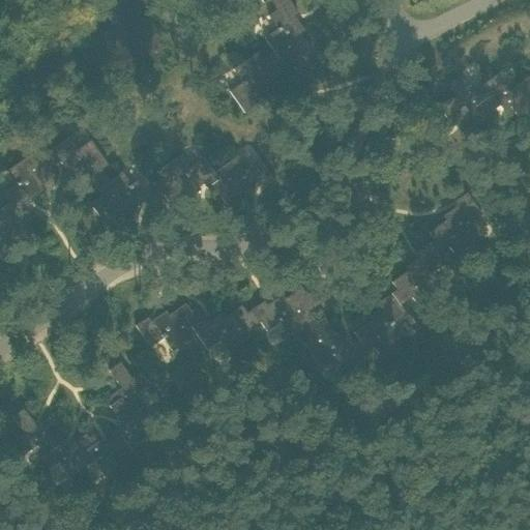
[(267,0),(269,0),(276,10),(290,1),(288,0),(260,0),(263,3),(267,0)]
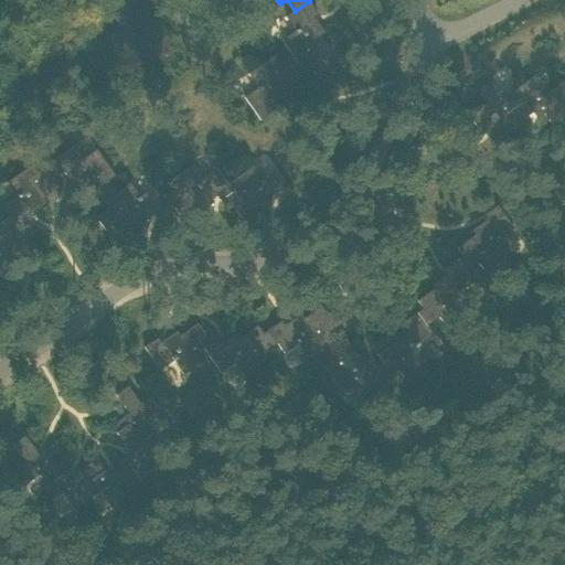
[(281,41),(290,54),(300,67),(307,63),(316,75),(329,65),(324,60),(332,54),(320,36),(324,33),(313,17),(318,14),(309,1),(295,11),(286,18),(295,31),(281,41)]
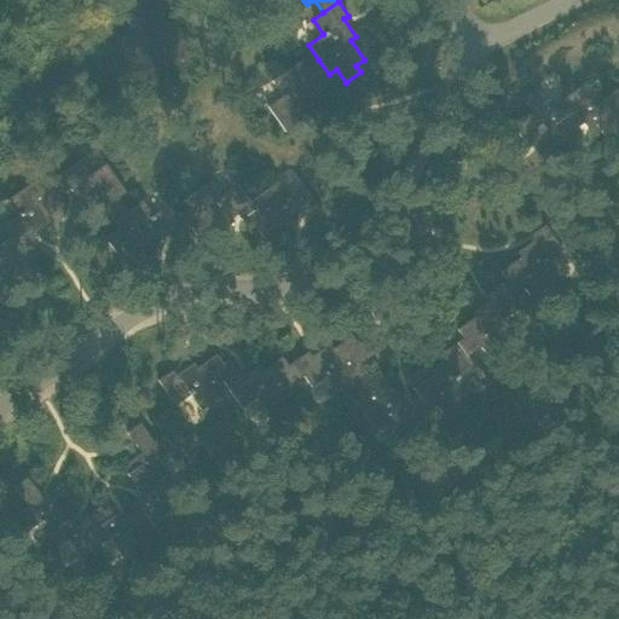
[(329,74),(318,59),(306,68),(301,61),(272,81),(283,97),(267,108),(285,132),(300,122),(296,117),(313,104),(311,99),(330,86),(324,77),(329,74)]
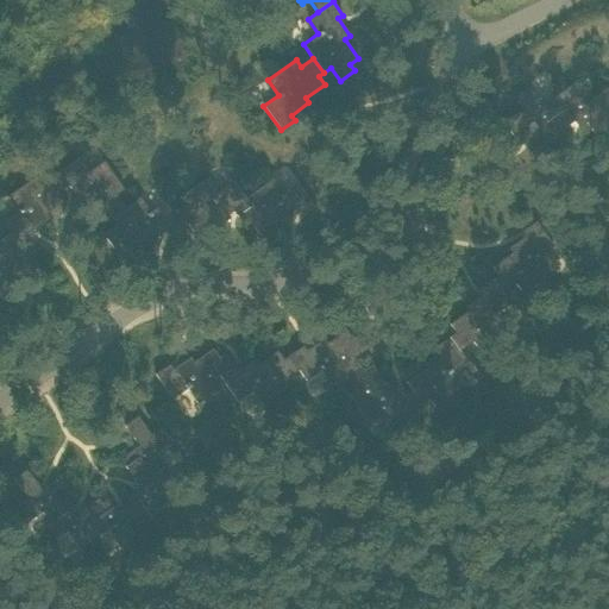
[(542,137),(550,132),(544,121),(562,110),(553,98),(542,105),(529,86),(513,98),(521,110),(502,123),(512,136),(532,121),(542,137)]
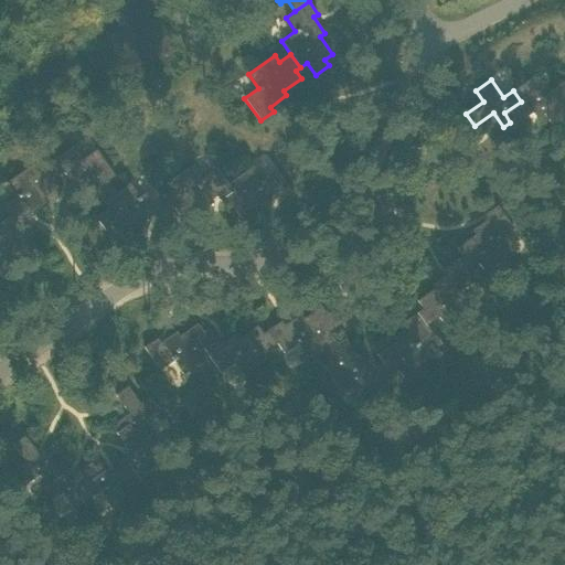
[(535,119),(543,115),(542,113),(560,102),(552,91),(542,97),(530,80),(513,91),(521,102),(504,113),(510,123),(512,126),(531,115),(535,119)]
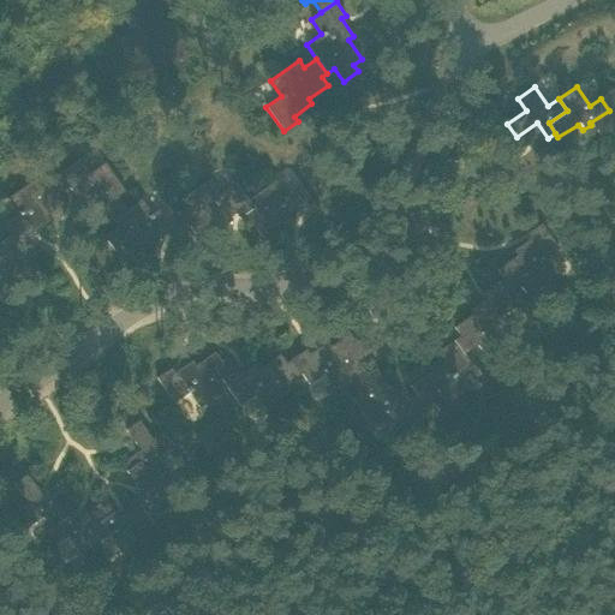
[(614,89),(601,99),(609,111),(590,123),(591,125),(599,137),(614,126),(614,89)]
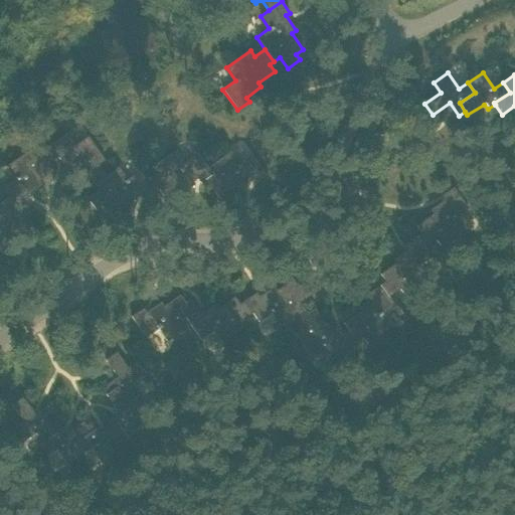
[(65,133),(44,148),(53,161),(58,157),(68,172),(72,169),(83,185),(91,180),(92,181),(104,173),(99,166),(105,162),(88,137),(74,146),(65,133)]
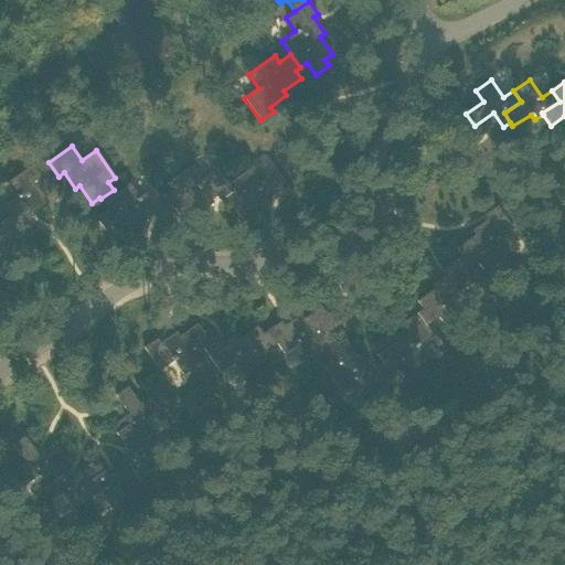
[(2,208),(9,216),(18,230),(32,220),(29,215),(45,204),(42,199),(60,187),(54,179),(59,177),(49,162),(36,170),(33,164),(7,183),(17,198),(2,208)]
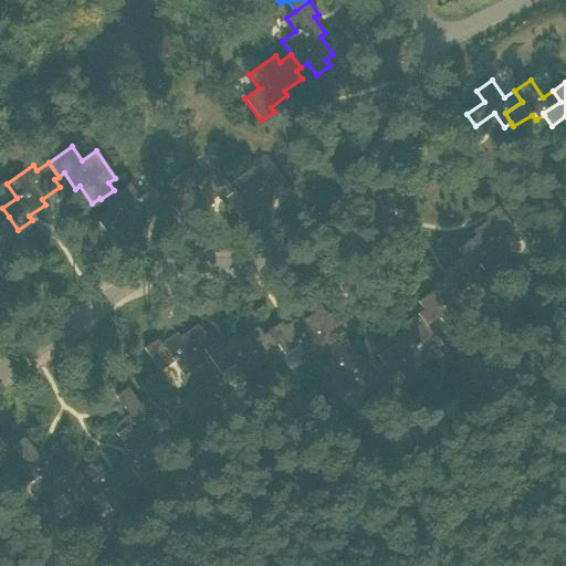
[(254,166),(228,185),(230,188),(217,197),(229,213),(234,210),(240,218),(258,206),(261,210),(278,198),(281,202),(294,194),(278,170),(264,180),(254,166)]
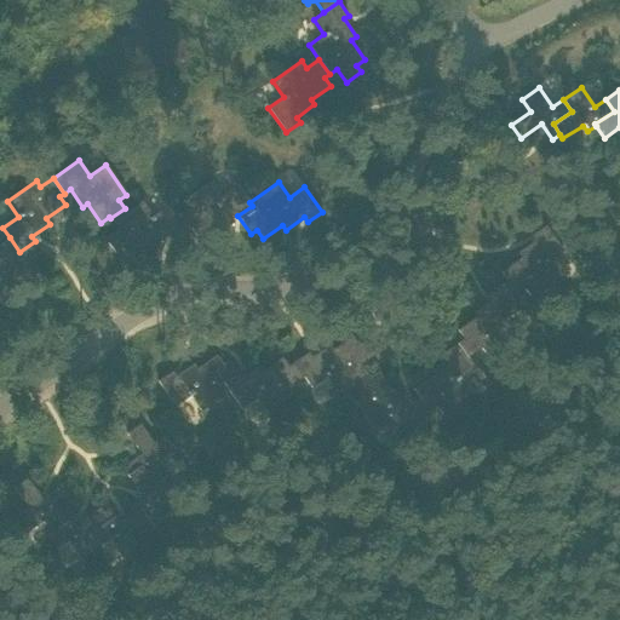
[(188,208),(176,216),(187,231),(191,228),(197,236),(217,223),(220,228),(237,216),(252,206),(250,202),(237,185),(219,199),(208,184),(183,201),(188,208)]
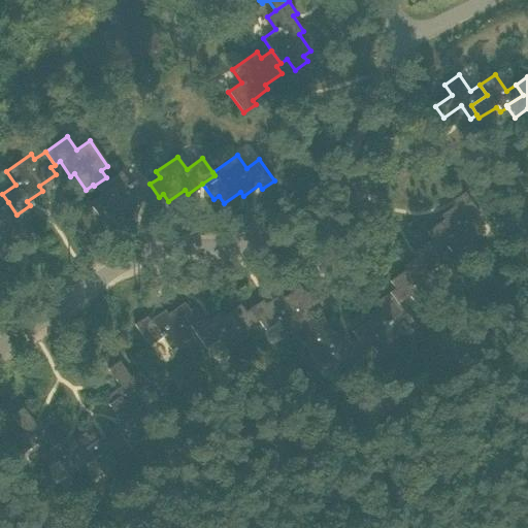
[(108,182),(106,177),(94,186),(100,195),(89,203),(98,216),(103,211),(108,220),(125,207),(128,212),(143,201),(146,205),(159,197),(150,184),(143,175),(130,185),(122,172),(108,182)]
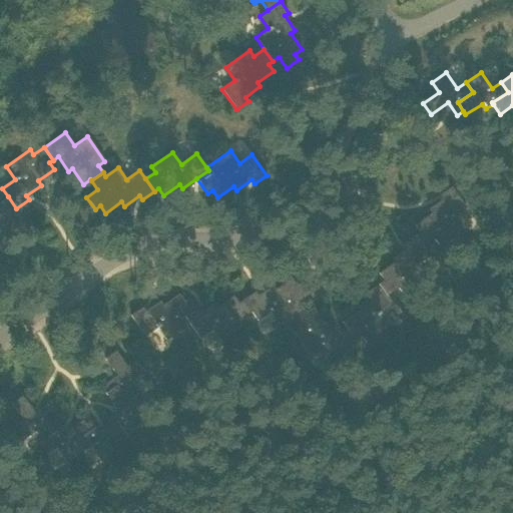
[(420,232),(415,236),(423,248),(435,240),(439,246),(463,230),(454,217),(467,208),(452,186),(440,195),(443,199),(428,209),(431,213),(415,225),(420,232)]
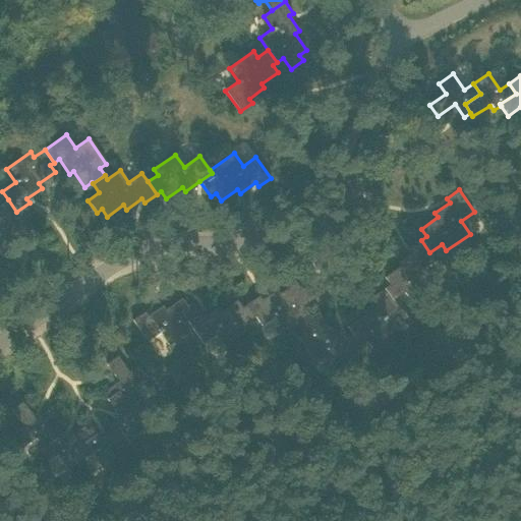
[(0,240),(5,237),(2,233),(18,222),(13,214),(16,212),(8,199),(0,205),(0,240)]
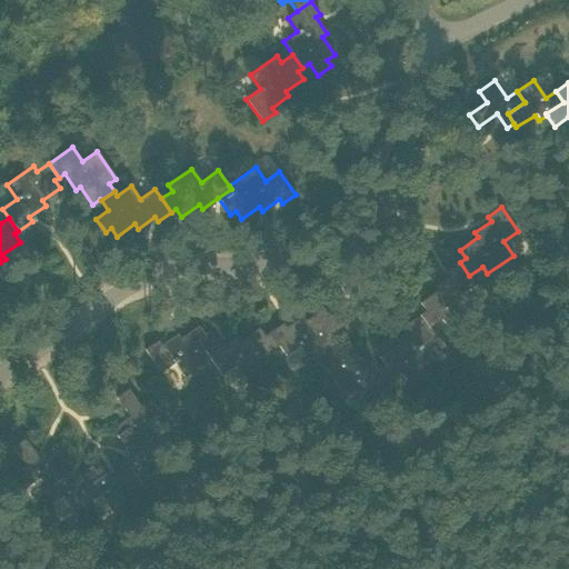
[(426,311),(420,316),(430,330),(442,321),(447,328),(471,311),(461,296),(476,287),(469,276),(460,262),(448,270),(451,275),(435,287),(438,291),(420,303),(426,311)]
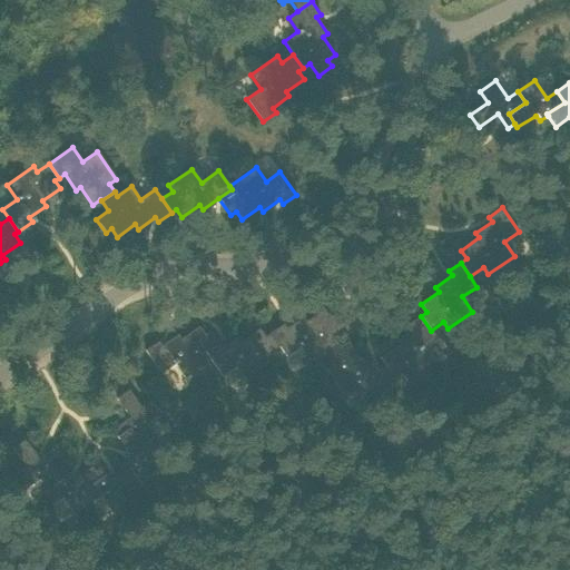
[(308,363),(322,354),(337,343),(332,336),(345,327),(335,313),(330,317),(324,310),(306,322),(303,317),(286,328),(283,324),(268,334),(278,349),(285,359),(298,349),(308,363)]
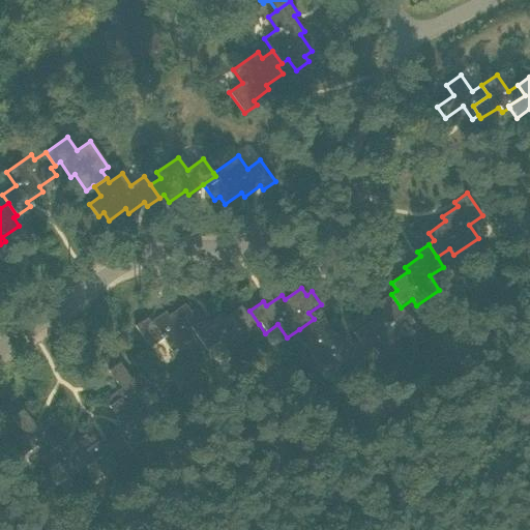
[(358,341),(354,343),(363,356),(374,349),(377,354),(402,337),(393,325),(407,317),(401,307),(391,294),(380,301),(382,305),(367,317),(371,321),(353,332),(358,341)]
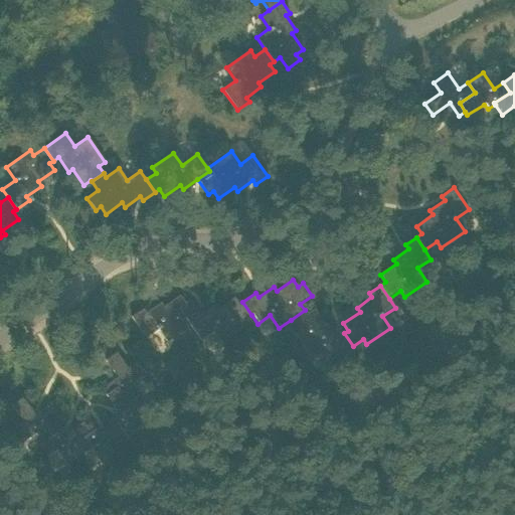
[(198,342),(211,333),(200,315),(201,314),(190,299),(185,302),(180,295),(164,307),(161,302),(146,313),(143,309),(131,317),(144,336),(158,326),(169,341),(188,328),(198,342)]
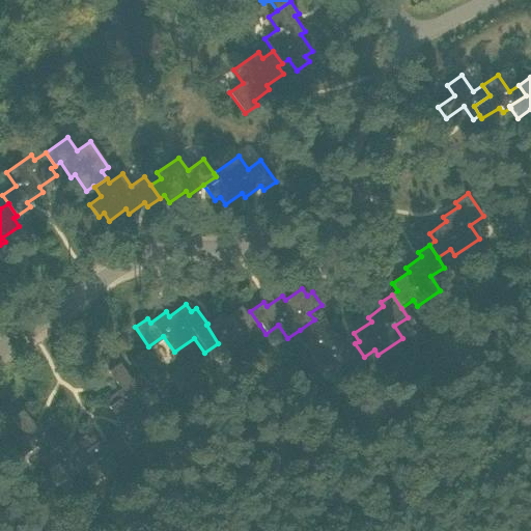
[(249,331),(259,325),(250,311),(247,313),(242,306),(225,317),(222,313),(207,324),(206,325),(218,343),(227,356),(253,338),(249,331)]
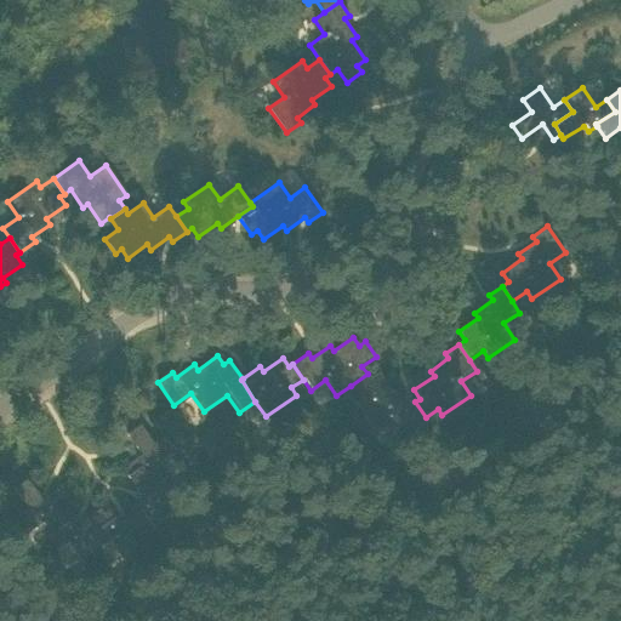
[(368,374),(351,386),(358,397),(346,405),(366,436),(389,420),(400,434),(426,417),(415,402),(410,405),(398,388),(393,392),(380,372),(370,379),(368,374)]
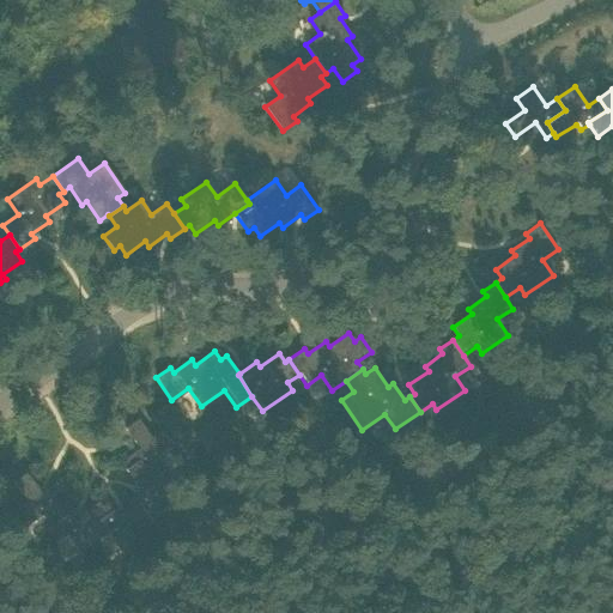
[(125,460),(129,467),(138,461),(152,479),(163,472),(157,461),(177,448),(164,430),(152,438),(139,419),(126,429),(140,449),(125,460)]
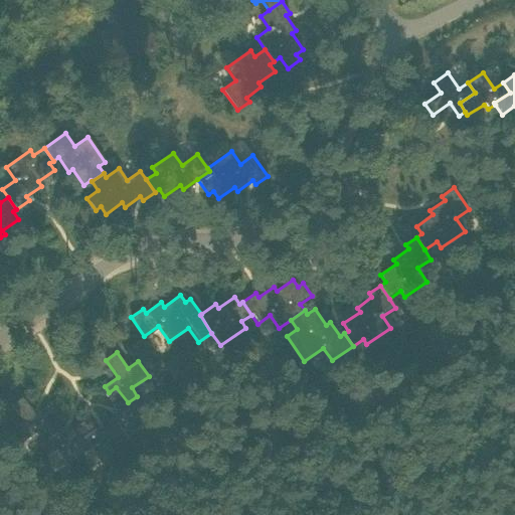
[(106,420),(110,427),(116,423),(124,435),(128,441),(141,432),(134,420),(148,411),(137,396),(128,402),(116,387),(109,392),(106,394),(118,412),(106,420)]
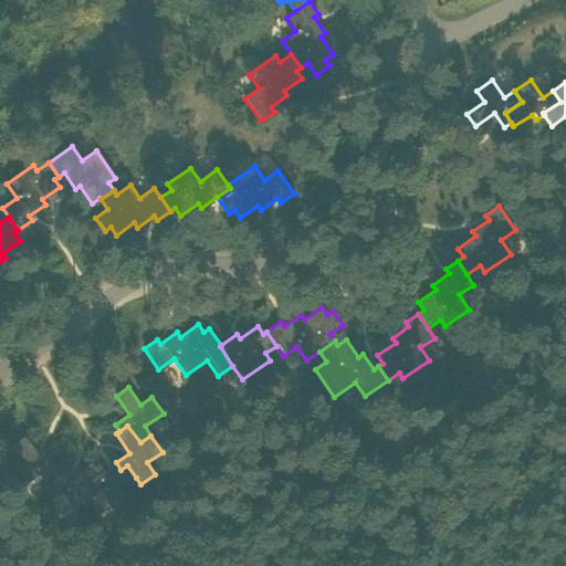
[(41,475),(48,485),(62,477),(55,468),(50,459),(58,453),(52,446),(38,456),(25,437),(12,446),(24,462),(13,471),(24,488),(41,475)]
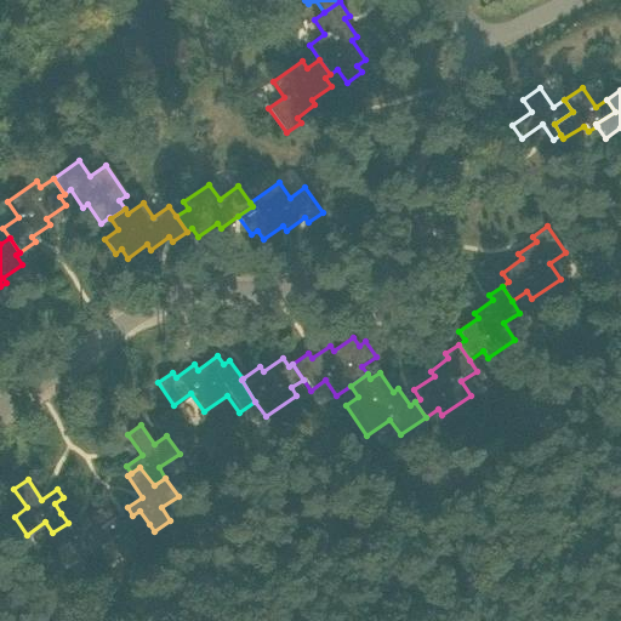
[(110,507),(103,513),(109,523),(90,537),(98,550),(109,542),(123,560),(140,548),(132,536),(149,524),(140,511),(132,516),(121,523),(110,507)]
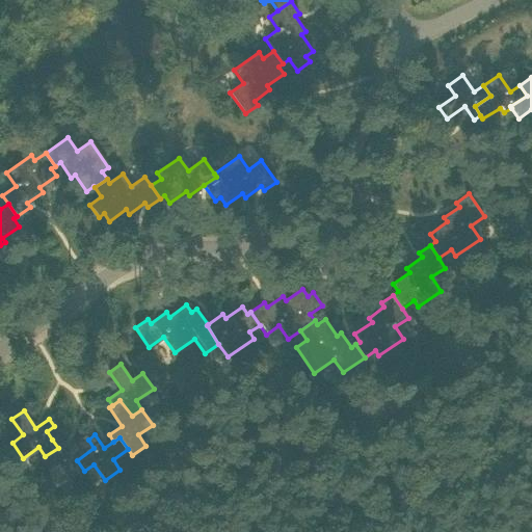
[(58,448),(45,456),(40,460),(47,472),(57,464),(69,481),(84,471),(77,460),(94,448),(88,440),(85,435),(68,448),(59,435),(52,440),(58,448)]
